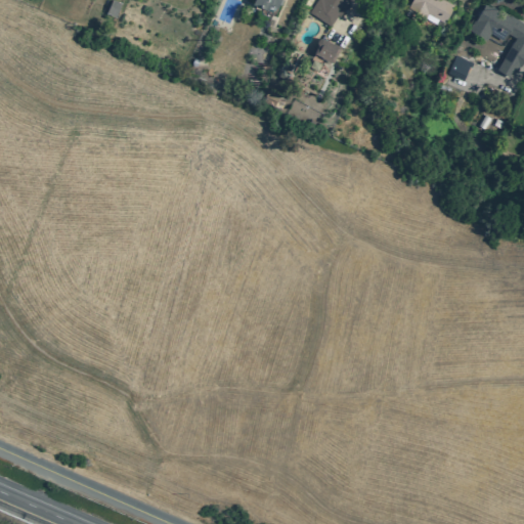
[(115,16),(105,12),(111,0),(114,0),(121,3),(115,16)]
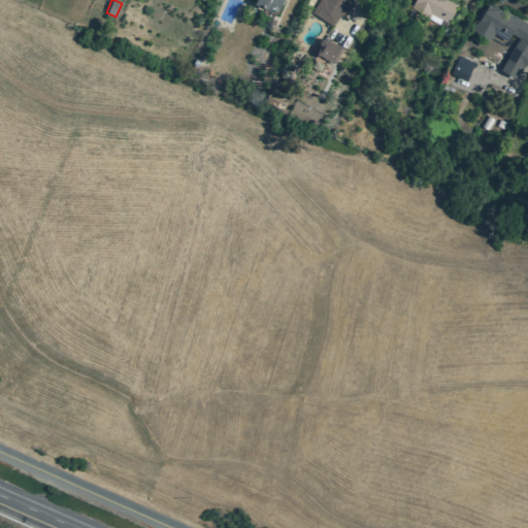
[(282,0),(255,0),(254,3),(276,13),(282,0)]
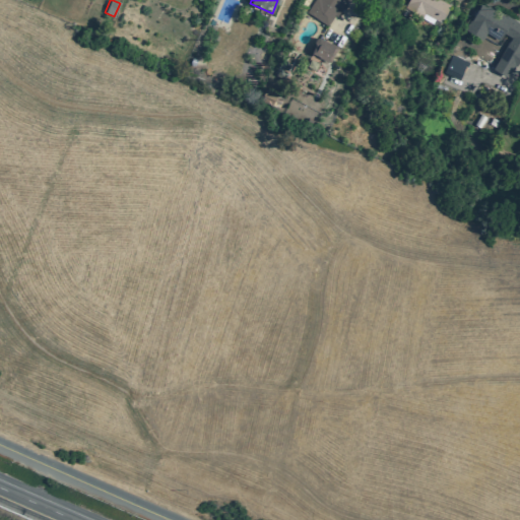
[(314,0),(307,12),(327,25),(334,15),(336,16),(346,1),(344,0),(314,0)]
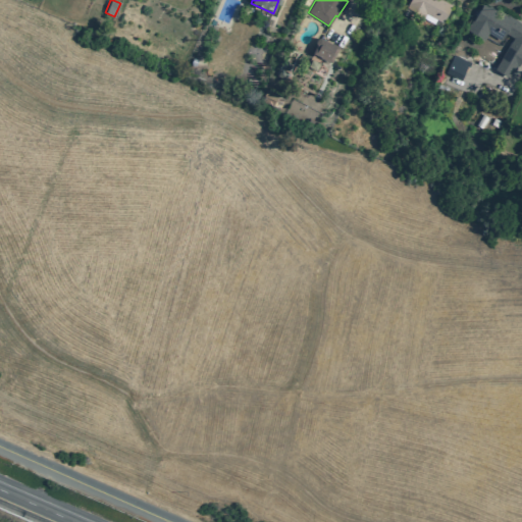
[(442,0),(410,0),(406,8),(424,16),(425,13),(441,22),(451,4),(442,0)]
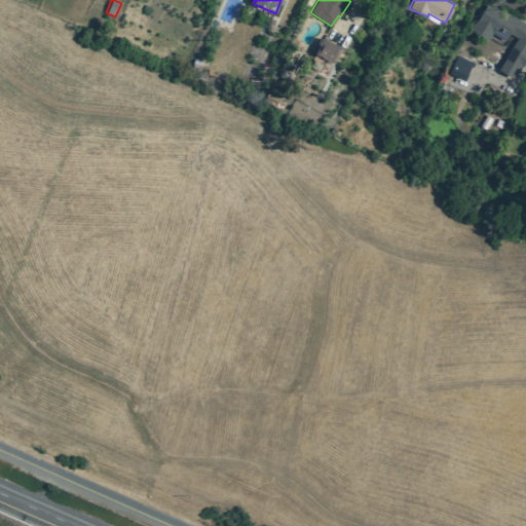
[(488,41),(492,34),(504,41),(509,34),(516,38),(498,69),(513,78),(518,69),(519,70),(521,66),(522,67),(525,59),(525,23),(512,15),(511,16),(487,2),(478,19),(477,17),(470,30),(488,41)]
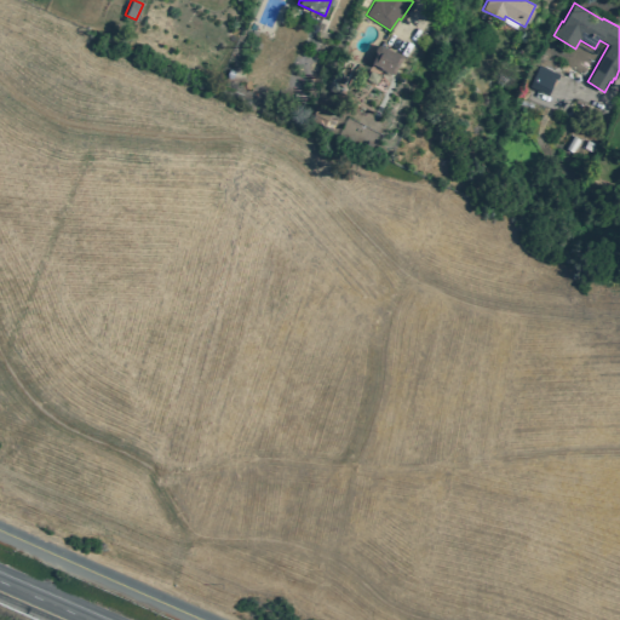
[(392,74),(402,56),(380,45),(375,45),(374,49),(375,52),(371,63),(392,74)]
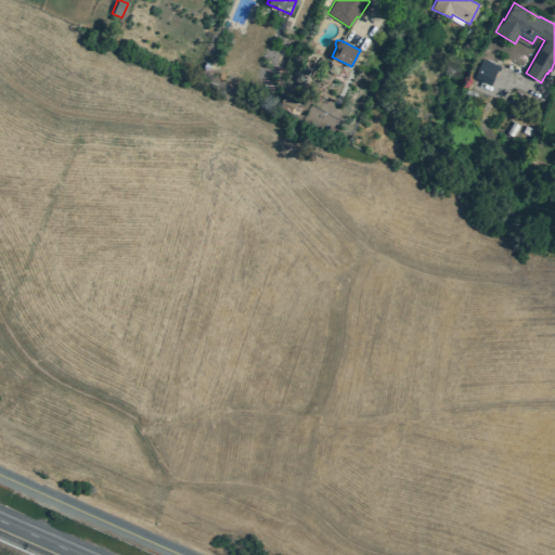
[(501,67),(482,59),(473,78),(489,86),(493,77),(495,78),(501,67)]
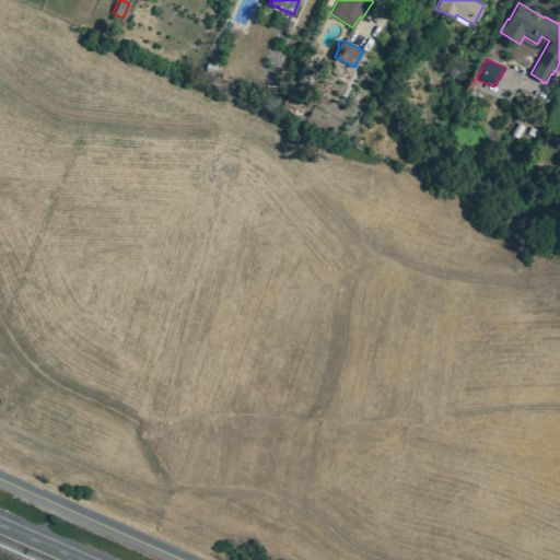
[(281,108),(291,114),(296,102),(287,96),(281,108)]
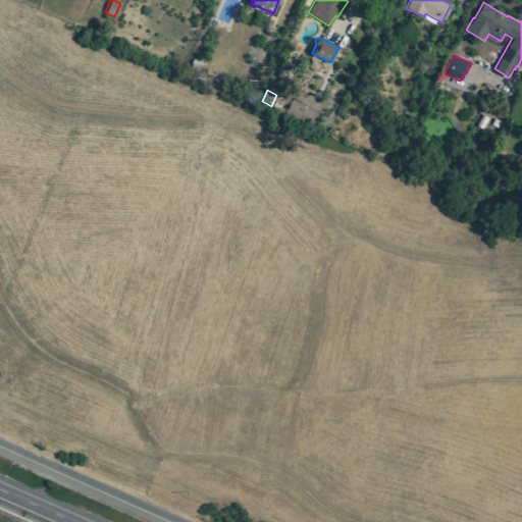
[(481,129),(475,125),(481,115),(487,118),(481,129)]
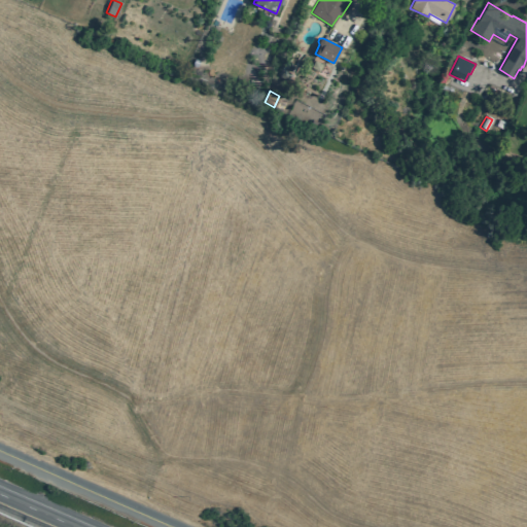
[(471,141),(459,129),(465,123),(479,135),(471,141)]
